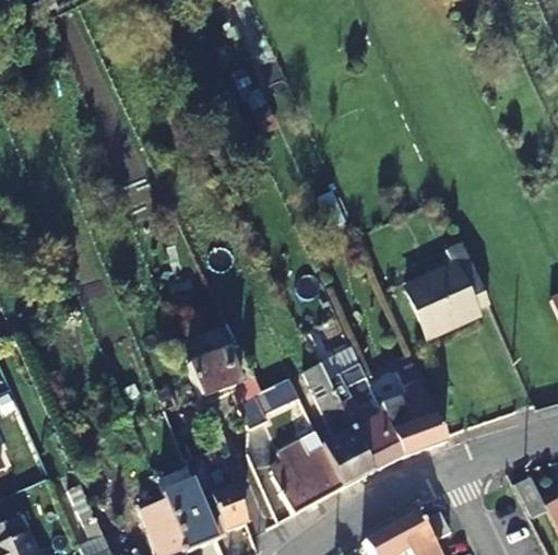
[(476,313),(474,309),(489,302),(462,240),(446,248),(453,264),(407,286),(429,334),(476,313)]
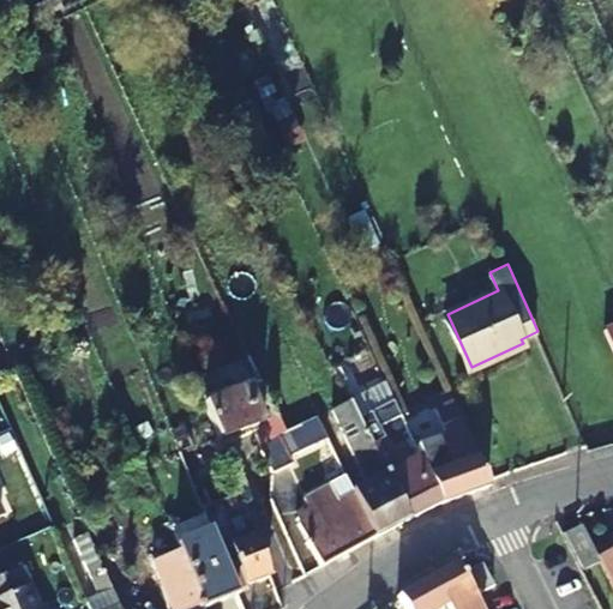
[(218,435),(252,423),(260,441),(282,432),(288,428),(263,377),(204,398),(218,435)]
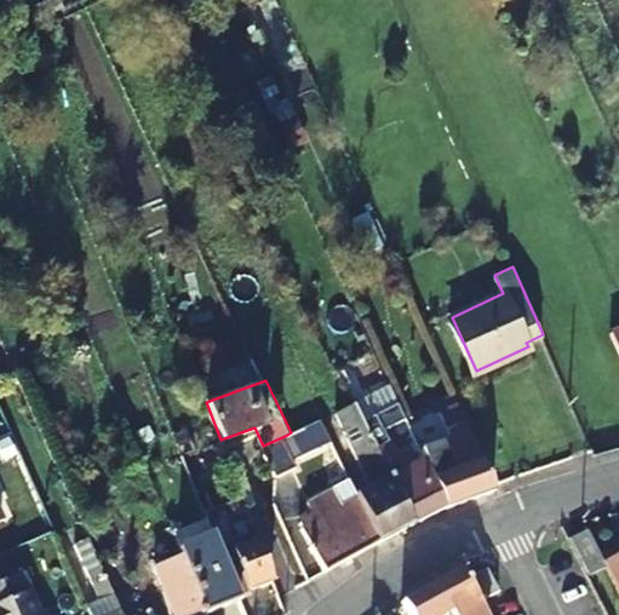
[(357,404),(364,417),(394,402),(388,389),(357,404)]
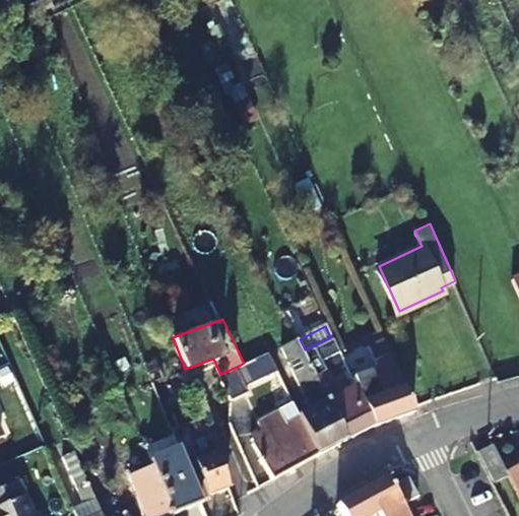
[(380,365),(352,377),(363,399),(370,414),(374,424),(416,407),(413,402),(384,334),(369,341),(380,365)]
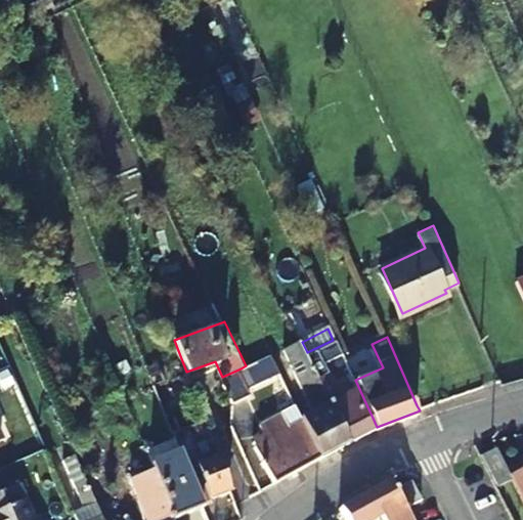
[(302,342),(301,339),(284,346),(313,406),(300,414),(301,417),(319,456),(350,440),(307,352),(302,342)]
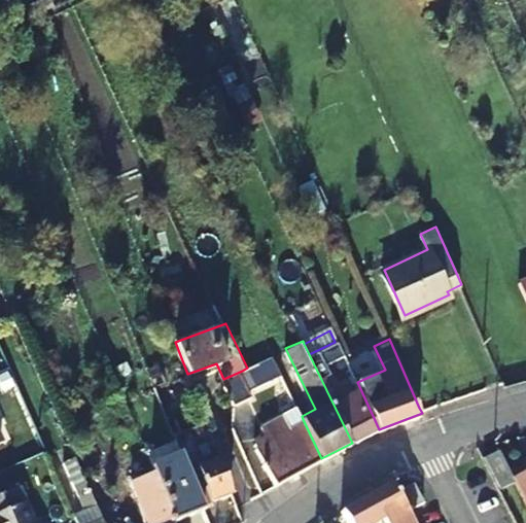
[(335,342),(309,354),(352,443),(379,429),(375,420),(367,405),(362,408),(354,391),(344,395),(325,364),(332,361),(340,376),(352,371),(347,358),(343,351),(339,341),(335,342)]
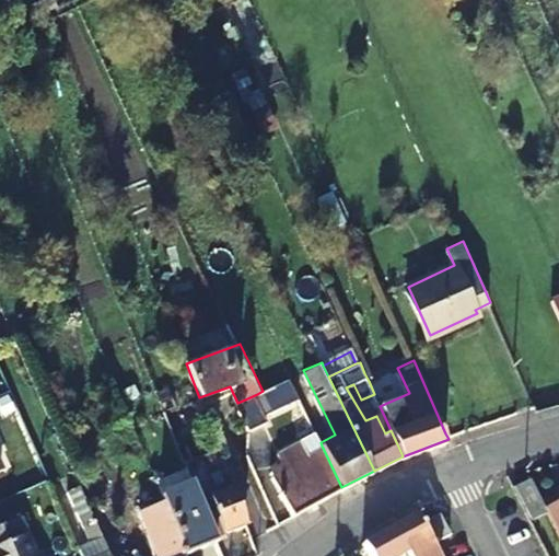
[(364,373),(369,381),(376,378),(373,369),(364,373)]
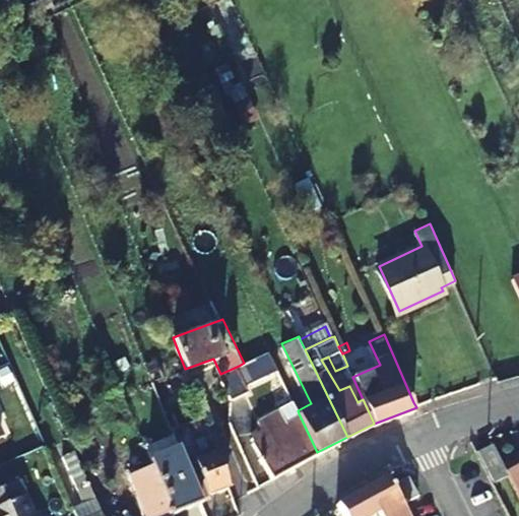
[(365,367),(355,347),(349,350),(342,353),(347,366),(351,374),(365,367)]
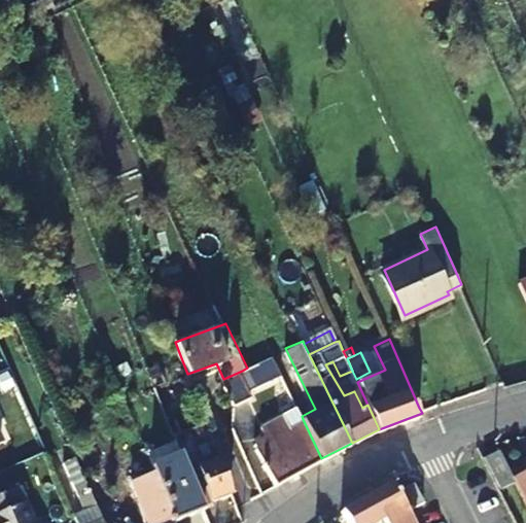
[(259,361),(269,380),(282,373),(274,355),(259,361)]
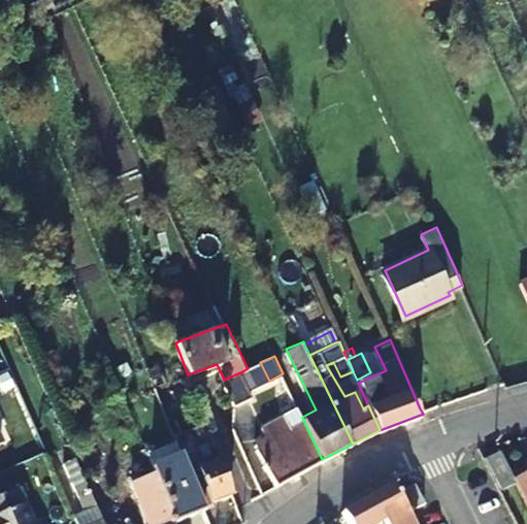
[(242,371),(251,389),(269,381),(260,362),(248,368),(242,371)]
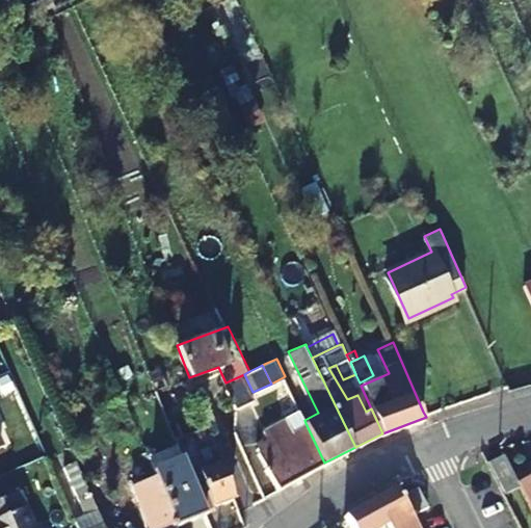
[(237,406),(255,398),(253,392),(244,374),(226,383),(237,406)]
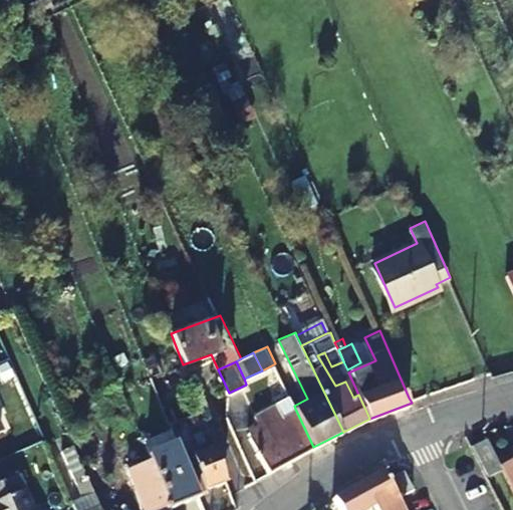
[(270,471),(313,447),(295,409),(282,416),(274,402),(254,413),(258,422),(248,428),(251,433),(250,434),(270,471)]
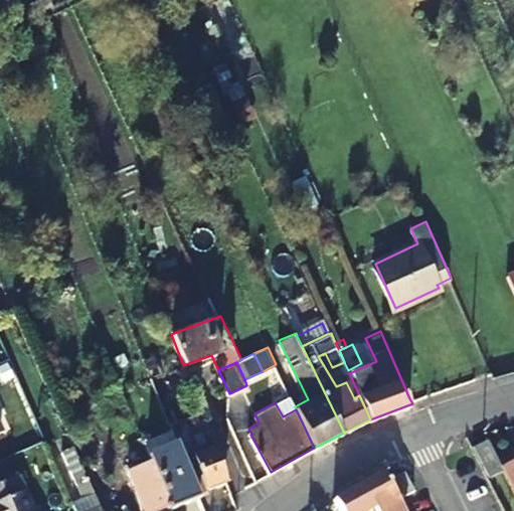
[(143,440),(149,454),(178,442),(172,428),(143,440)]
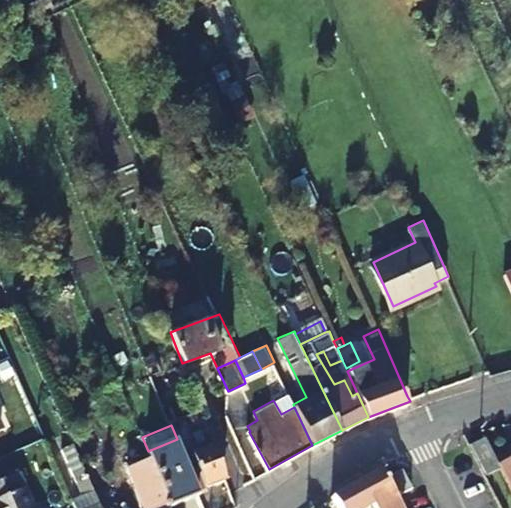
[(498,465),(482,434),(470,440),(487,471),(498,465)]
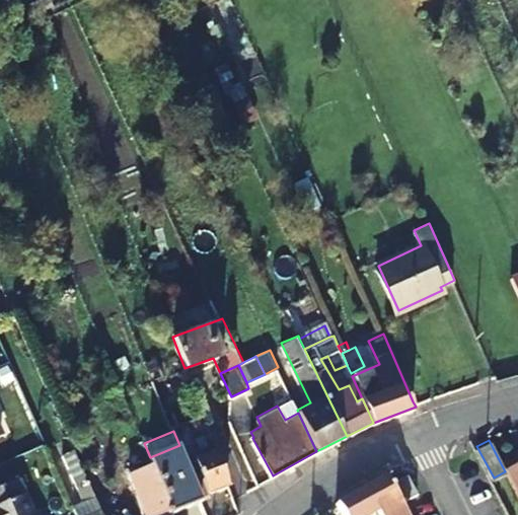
[(186,461),(179,445),(150,457),(158,477),(169,506),(199,495),(186,461)]
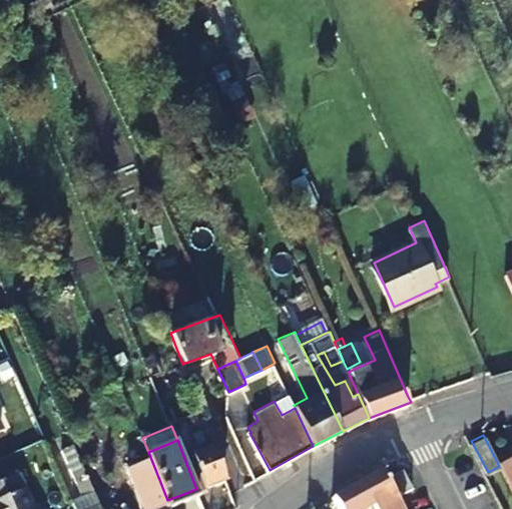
[(103,508),(89,475),(75,442),(62,448),(83,496),(73,501),(76,508),(103,508)]
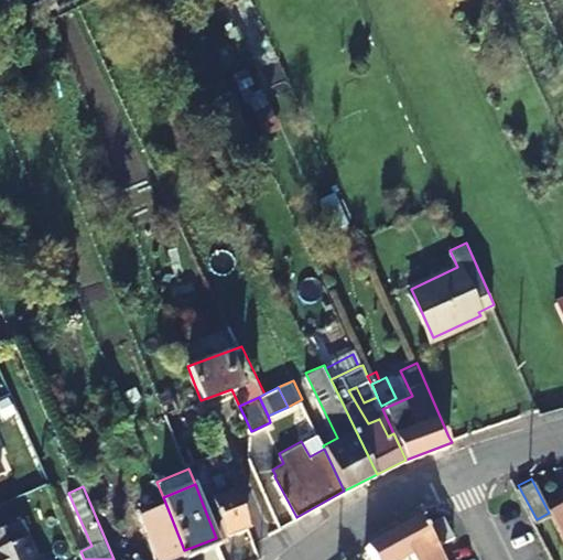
[(202,502),(216,538),(248,525),(234,488),(214,497),(209,490),(203,492),(206,499),(202,502)]
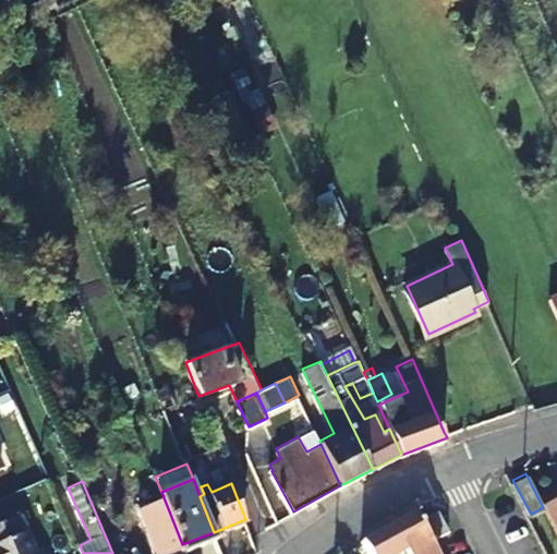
[(556,495),(545,502),(556,525),(556,495)]
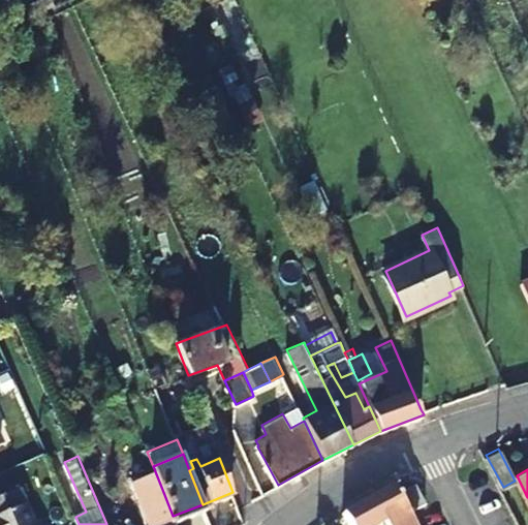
[(0,494),(16,488),(12,481),(0,486),(0,494)]
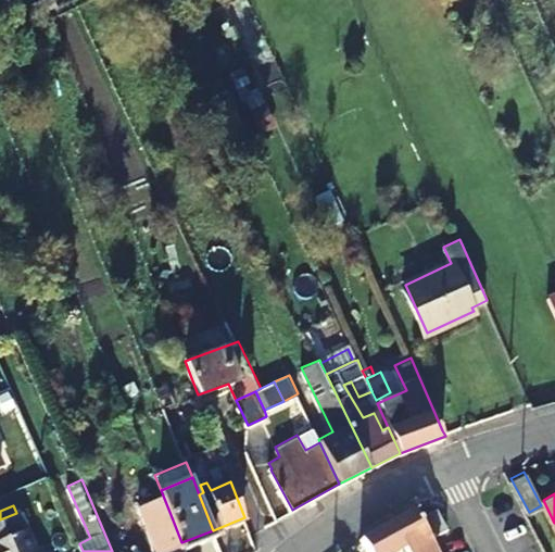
[(448,528),(436,506),(417,517),(429,538),(448,528)]
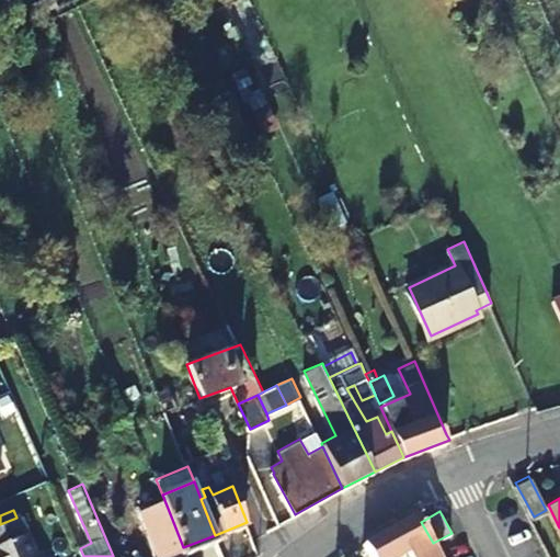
[(406,552),(409,556),(441,556),(438,553),(433,543),(421,522),(416,512),(365,544),(372,556),(396,556),(397,556),(406,552)]
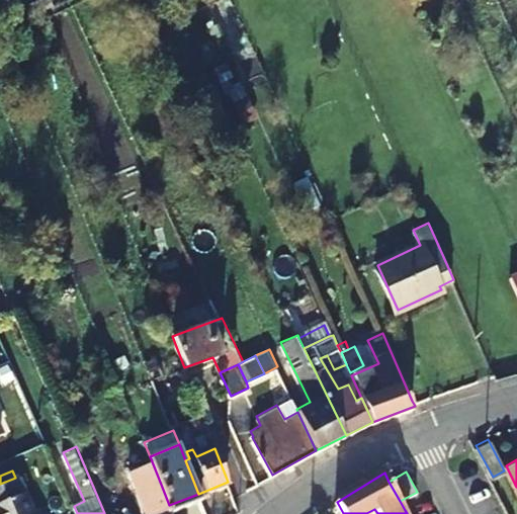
[(35,513),(19,476),(15,478),(0,484),(0,513),(35,513)]
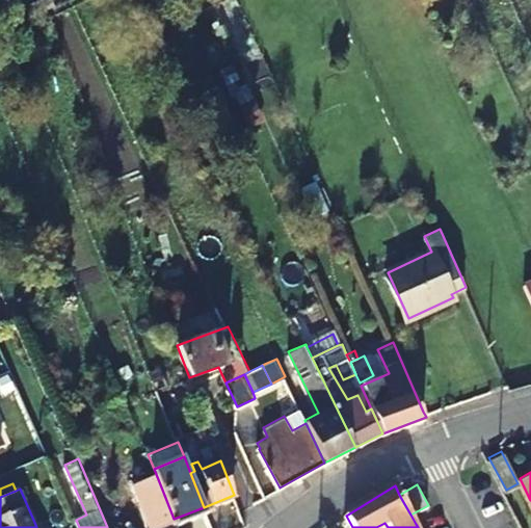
[(174,519),(162,490),(142,499),(153,527),(177,527),(176,525),(174,519)]
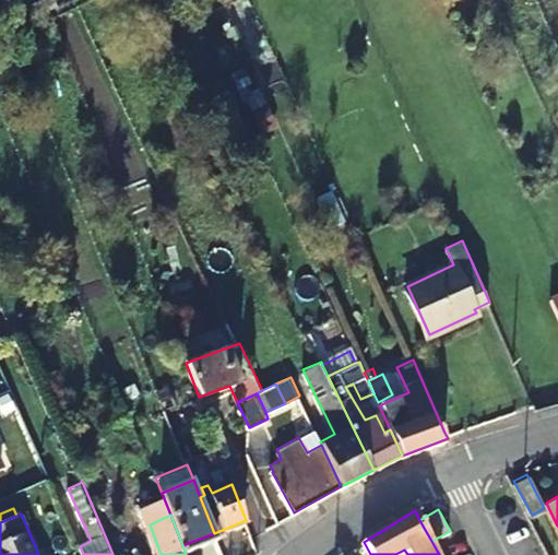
[(182,545),(185,552),(216,539),(214,533),(182,545)]
